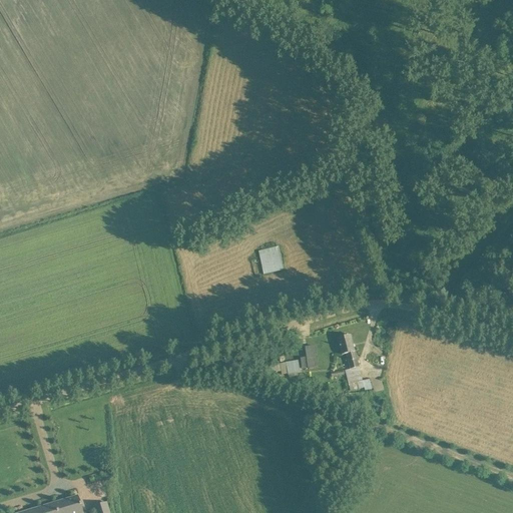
[(259,251),(262,265),(264,275),(284,270),(279,246),(259,251)]
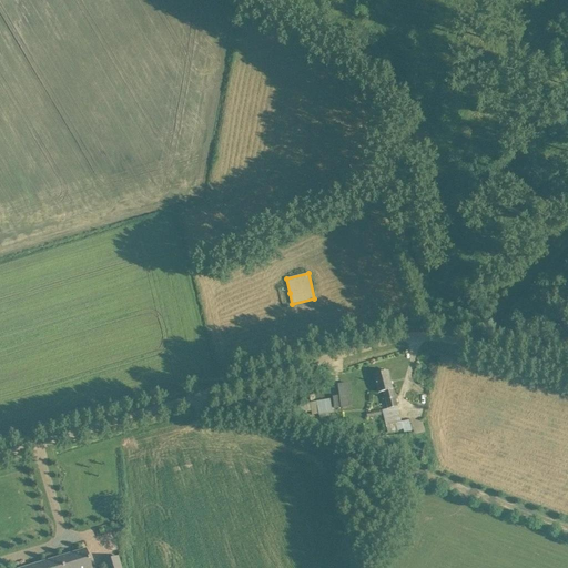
[(386,376),(363,383),(368,401),(399,392),(394,373),(393,374),(394,376),(387,378),(386,376)]
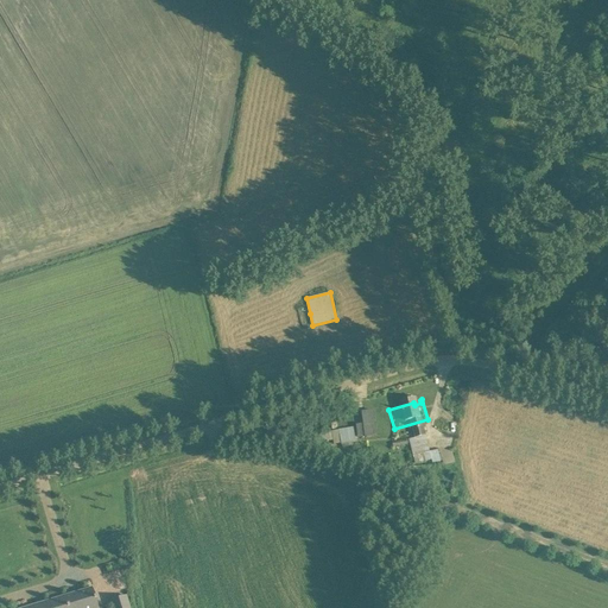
[(365,417),(346,423),(352,442),(361,439),(366,455),(375,451),(365,417)]
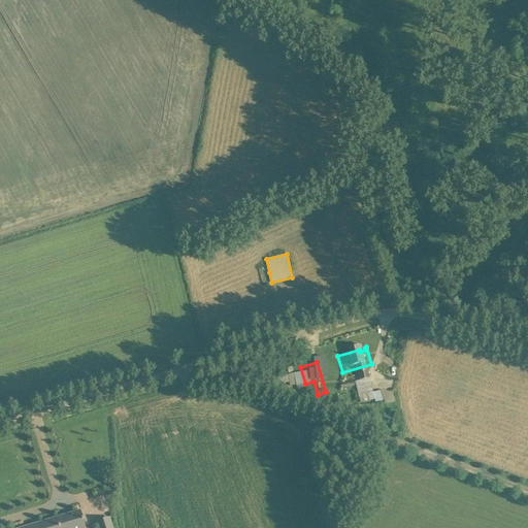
[(382,375),(380,376),(383,387),(396,383),(392,367),(381,371),(382,375)]
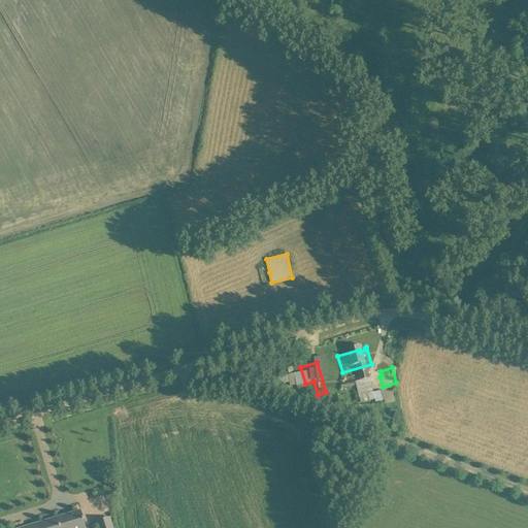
[(85,527),(79,509),(19,527),(85,527)]
